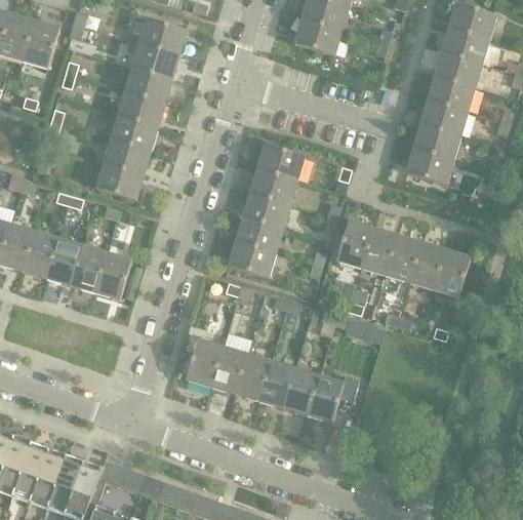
[(191,10),(204,14),(206,4),(194,0),(191,10)]
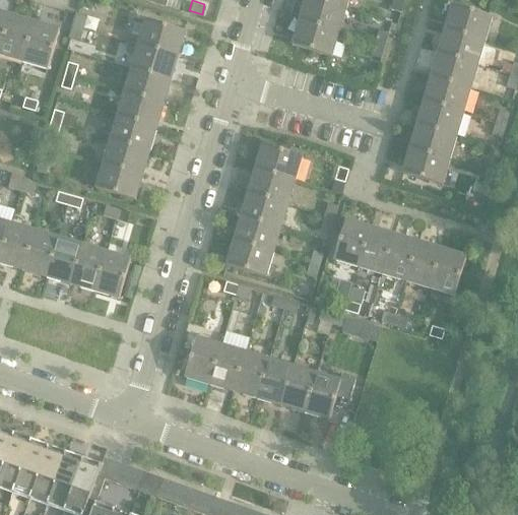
[(303,0),(298,17),(338,29),(345,5),(327,0),(303,0)]
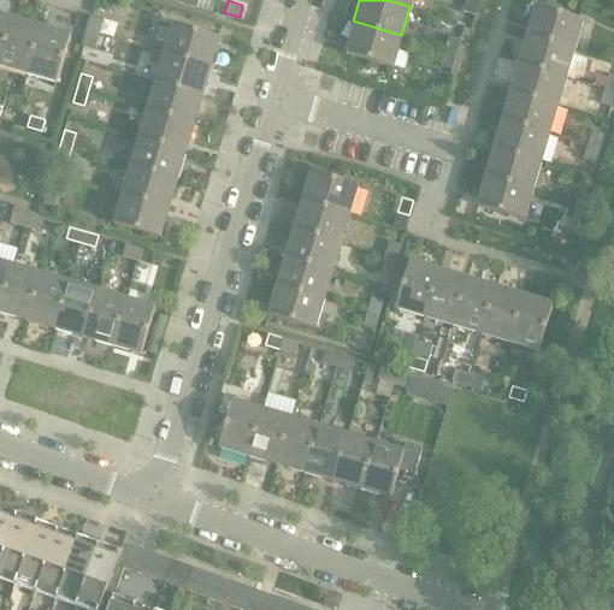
[(465,0),(462,9),(474,11),(477,0),(465,0)]
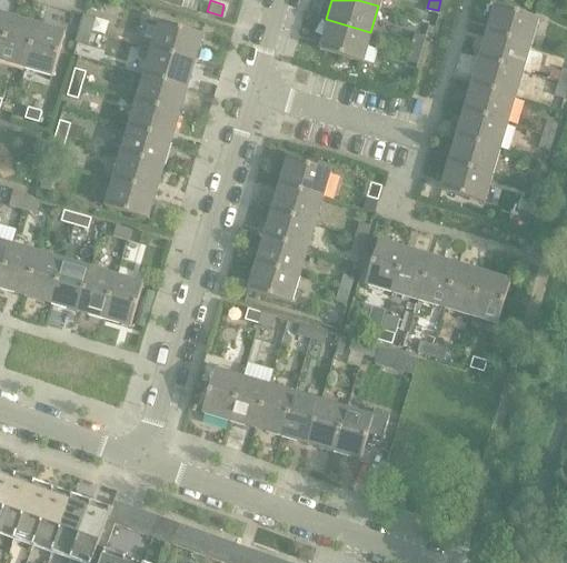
[(494,2),(486,29),(530,41),(538,16),(494,2)]
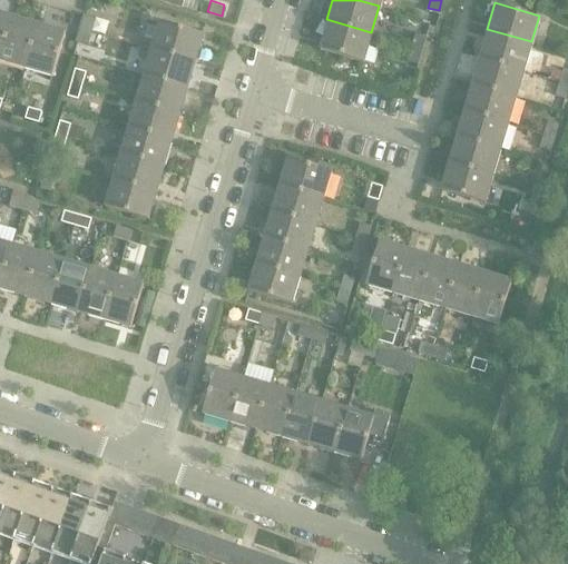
[(0,49),(11,13),(0,10),(0,49)]
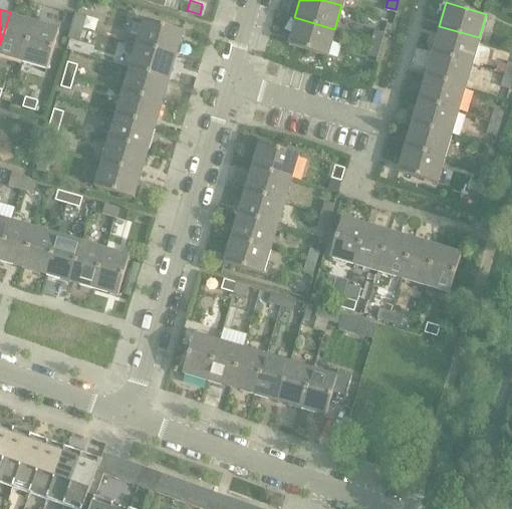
[(75,10),(71,22),(81,25),(84,13),(75,10)]
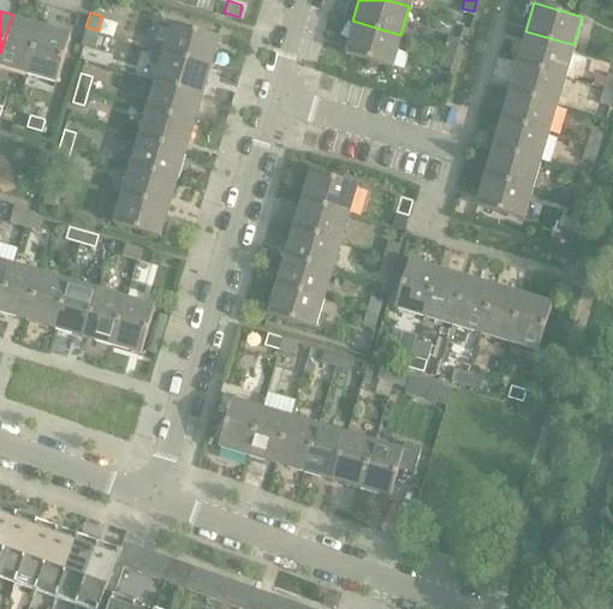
[(40,23),(12,15),(0,53),(0,63),(27,70),(40,23)]
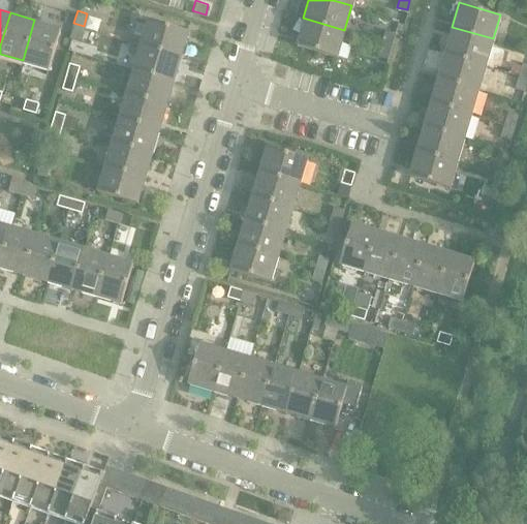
[(147,18),(140,42),(180,55),(188,29),(147,18)]
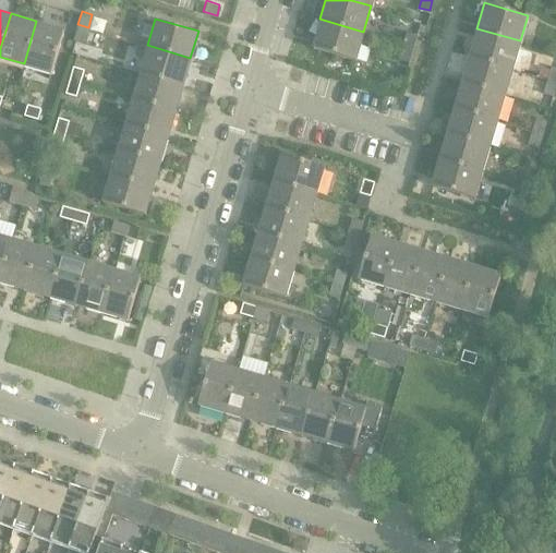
[(355,58),(363,32),(319,19),(312,46),(355,58)]
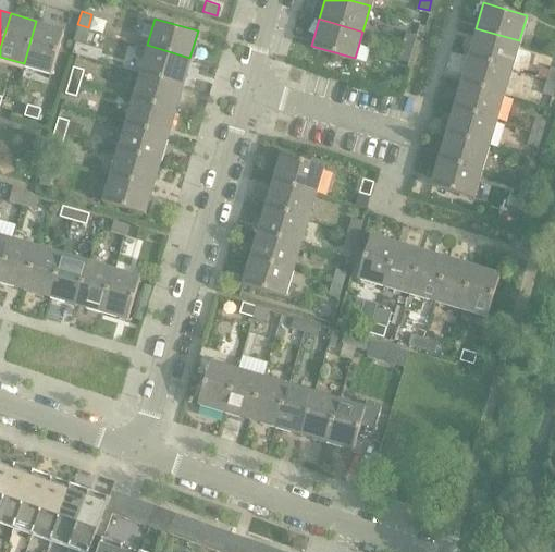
[(63,28),(36,21),(24,63),(50,71),(63,28)]
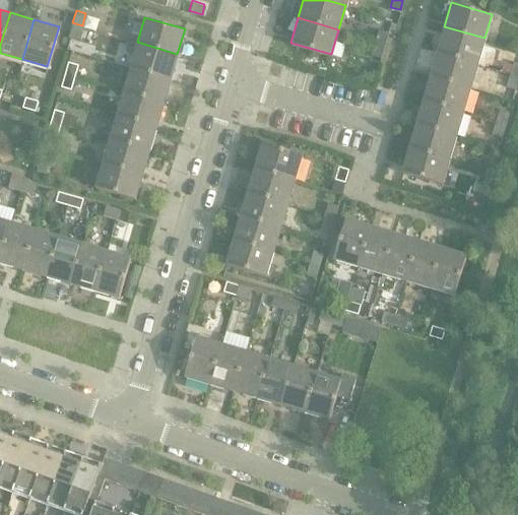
[(82,25),(72,22),(68,36),(78,38),(82,25)]
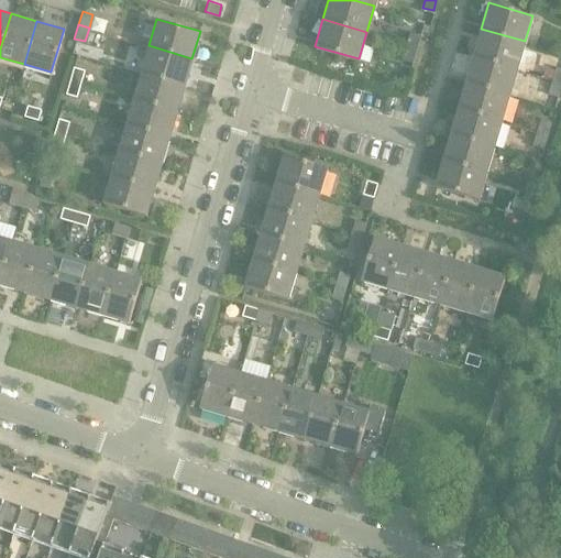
[(481,29),(473,55),(516,68),(525,41),(481,29)]
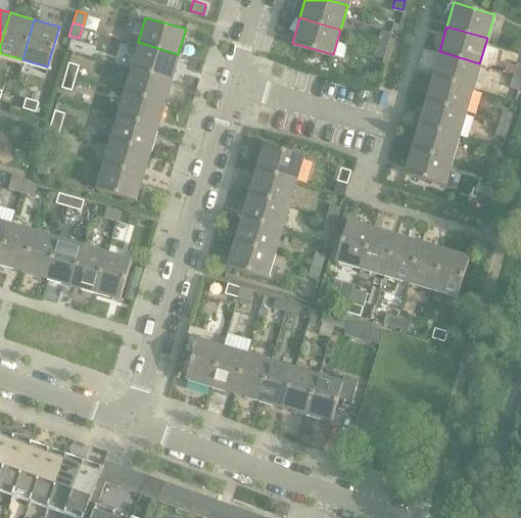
[(380,28),(376,40),(386,43),(389,31),(380,28)]
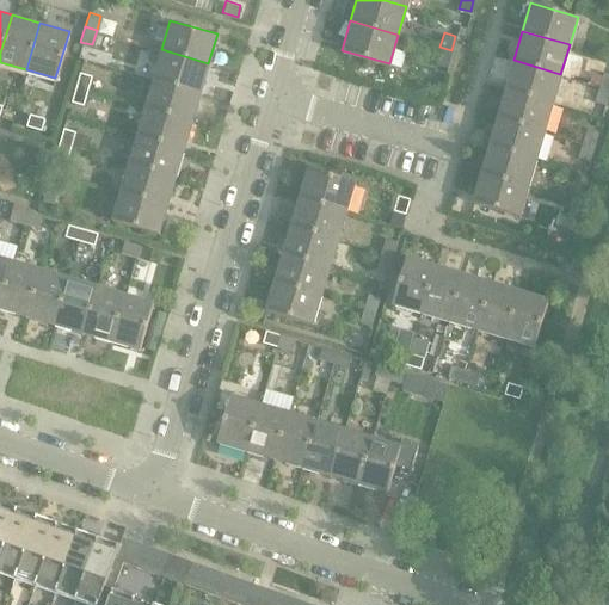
[(451,50),(440,47),(436,61),(447,65),(451,50)]
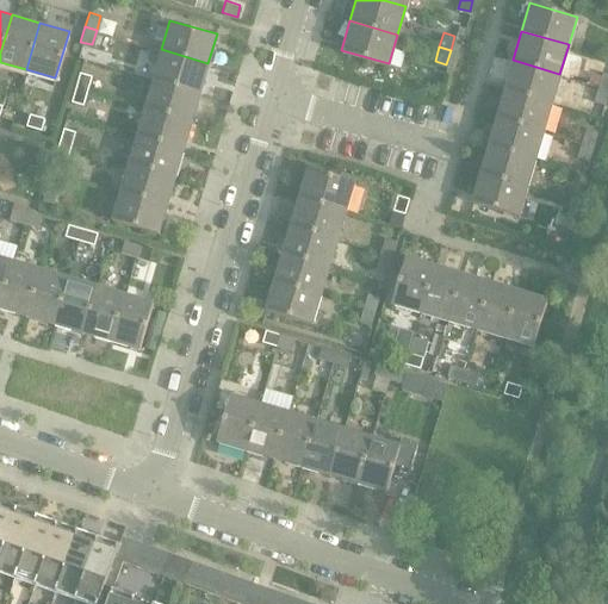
[(208,63),(161,49),(153,76),(200,91),(208,63)]
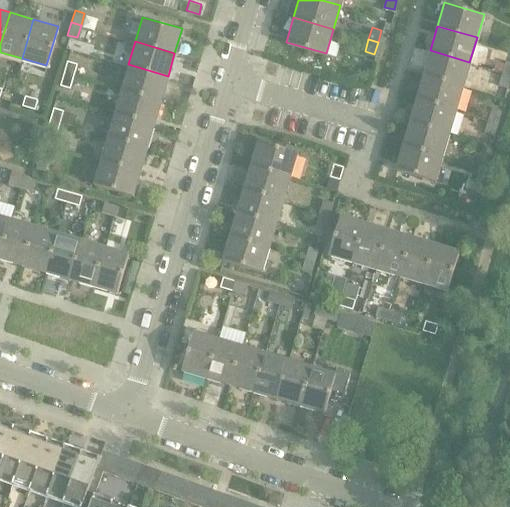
[(430,50),(423,74),(462,85),(469,62),(430,50)]
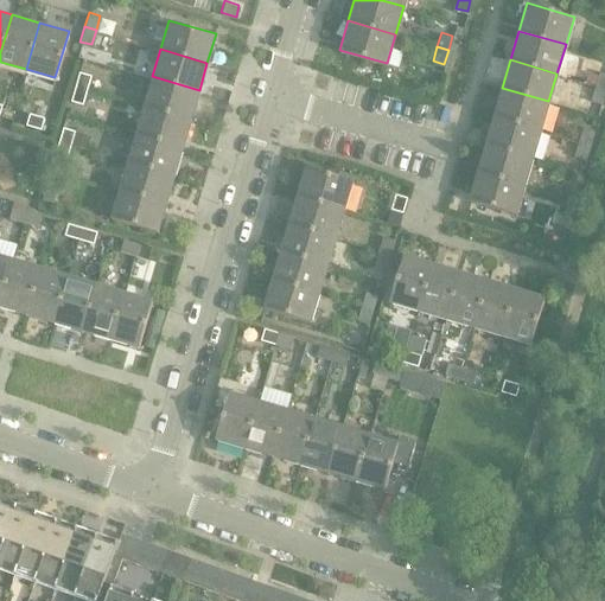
[(80,70),(75,83),(87,87),(90,74),(80,70)]
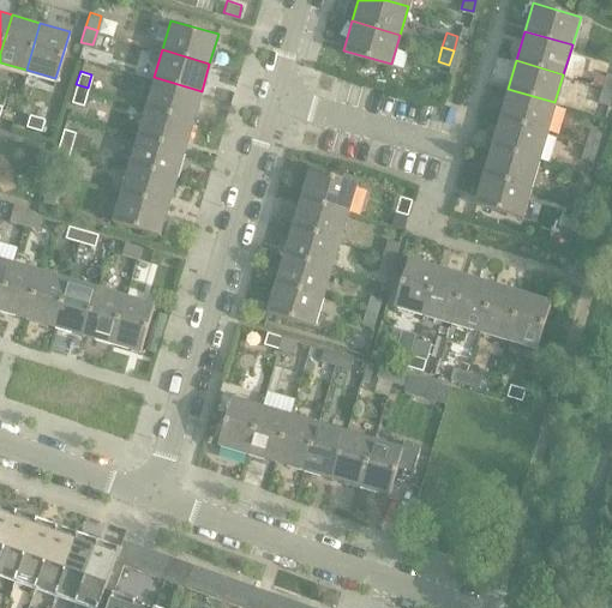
[(611,72),(605,71),(601,85),(611,88),(611,72)]
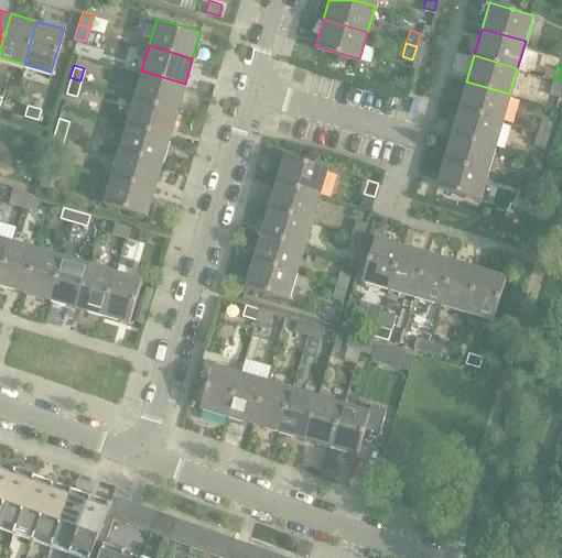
[(185,84),(141,70),(133,96),(177,109),(185,84)]
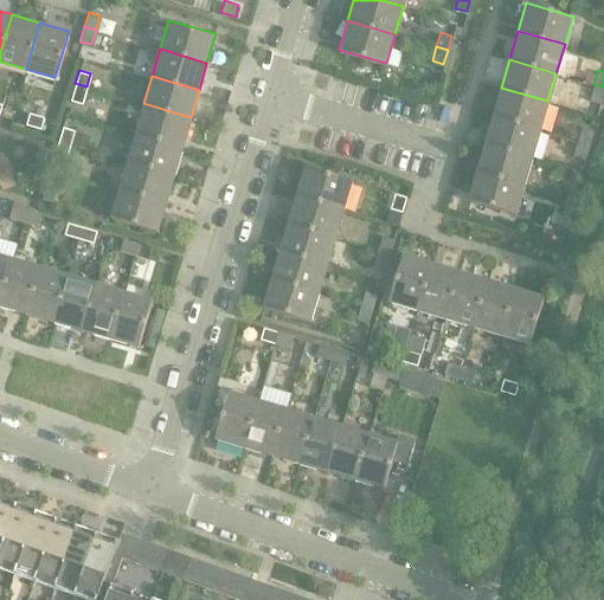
[(87,86),(75,83),(70,98),(82,102),(87,86)]
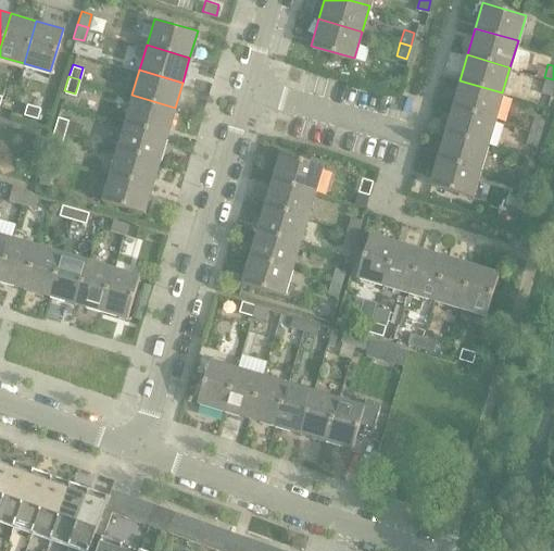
[(553,82),(553,79),(544,77),(540,90),(551,94),(553,82)]
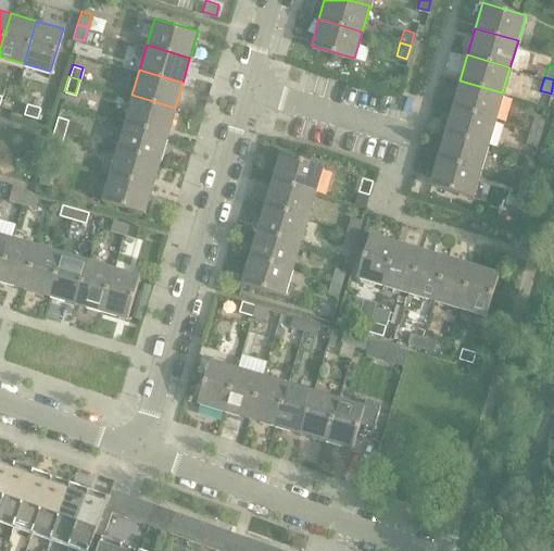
[(502,92),(460,80),(452,105),(495,117),(502,92)]
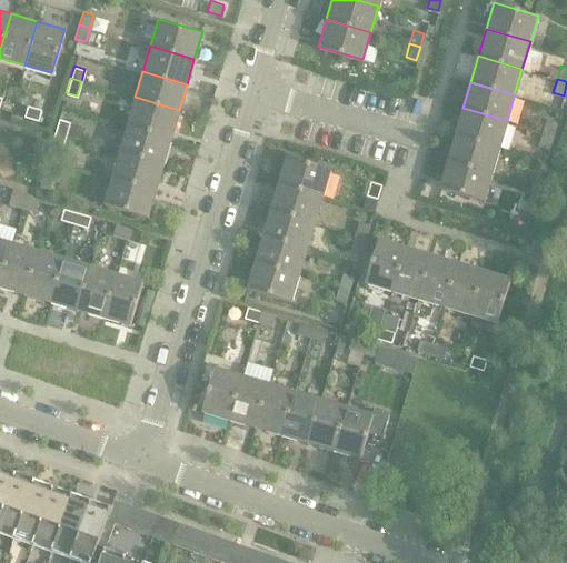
[(179,110),(135,97),(128,123),(171,136),(179,110)]
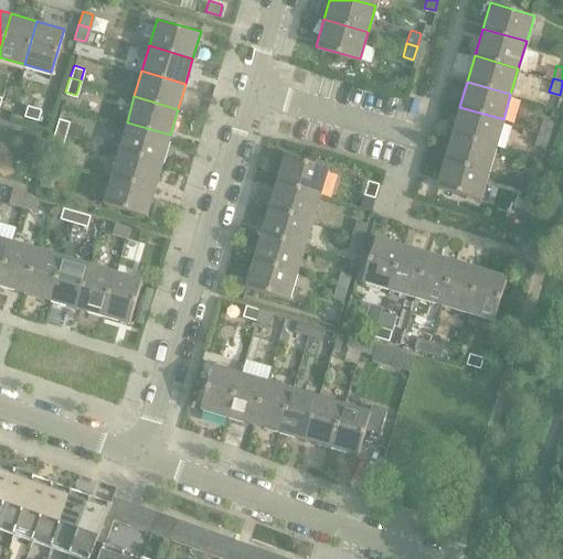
[(42,101),(40,107),(38,118),(36,120),(48,124),(53,105),(42,101)]
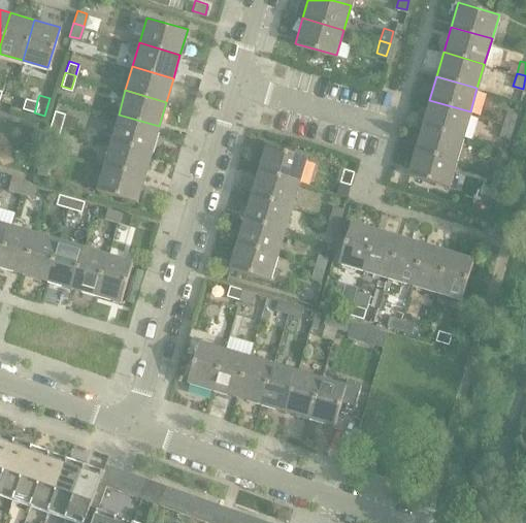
[(25,96),(22,106),(35,110),(37,100),(25,96)]
